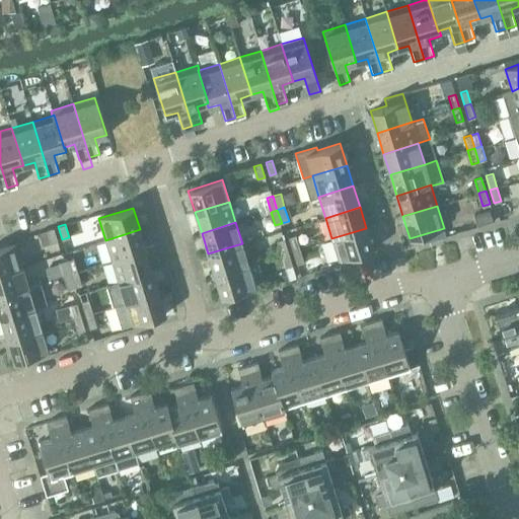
[(47,230),(51,243),(57,241),(53,228),(47,230)]
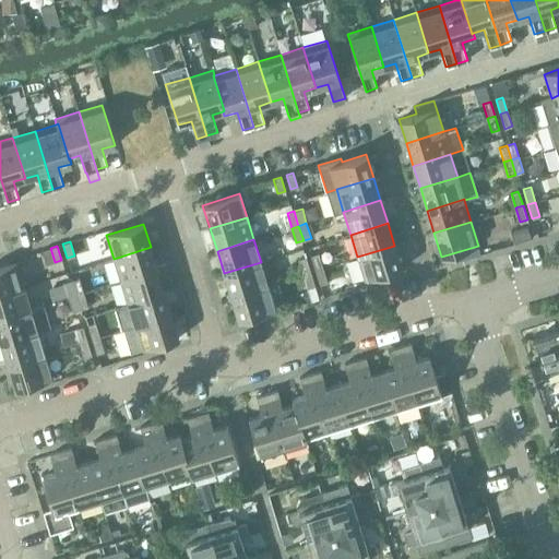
[(394,246),(357,257),(365,281),(402,269),(394,246)]
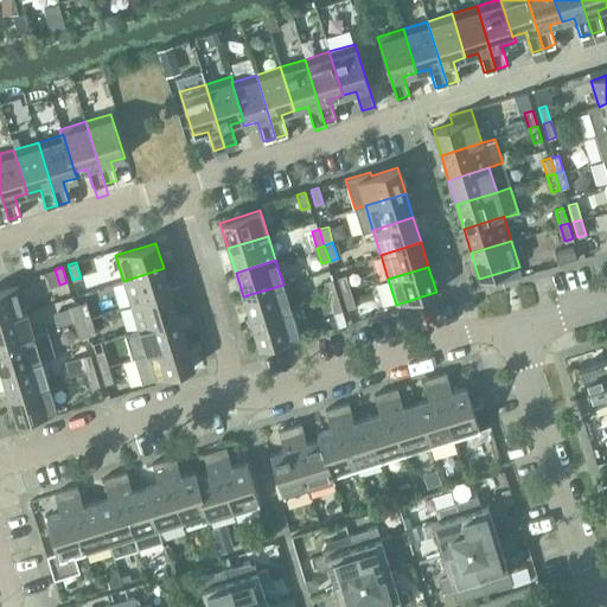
[(123,281),(131,305),(171,293),(164,268),(123,281)]
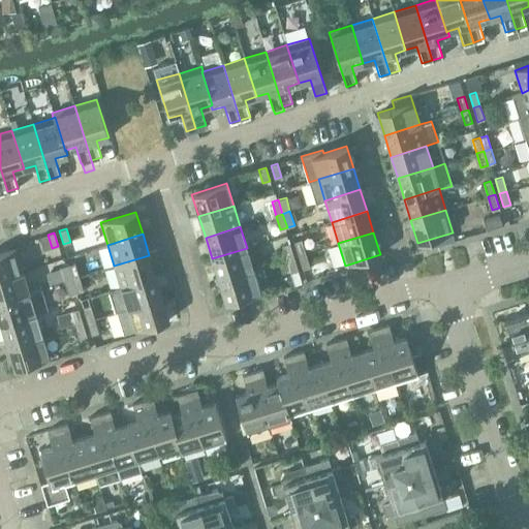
[(294,242),(299,255),(305,253),(301,240),(294,242)]
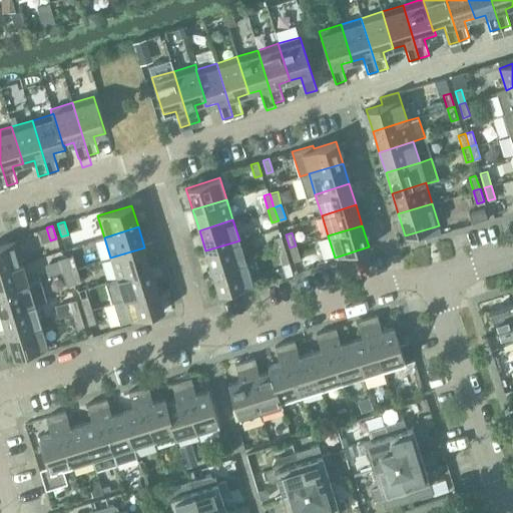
[(274,237),(278,251),(285,249),(281,235),(274,237)]
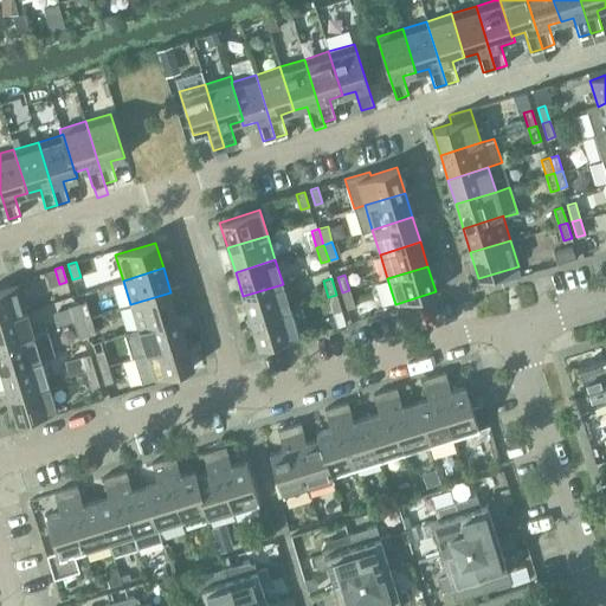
[(0,290),(0,317),(26,310),(18,284),(0,290)]
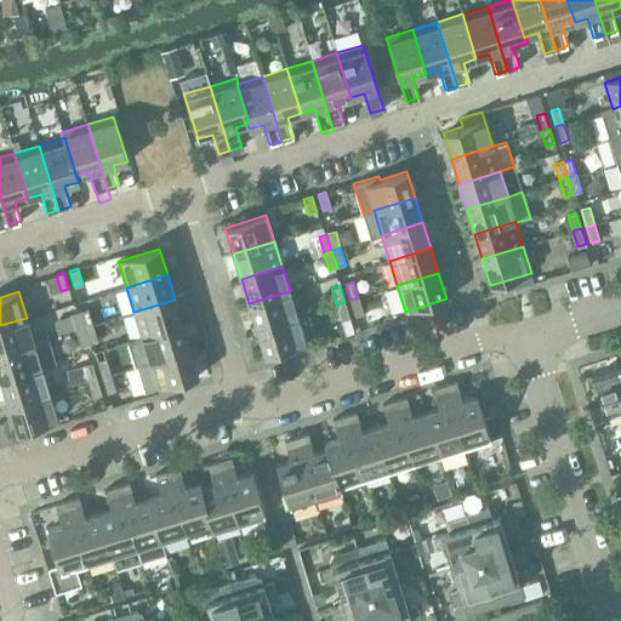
[(249,303),(256,329),(297,317),(290,291),(249,303)]
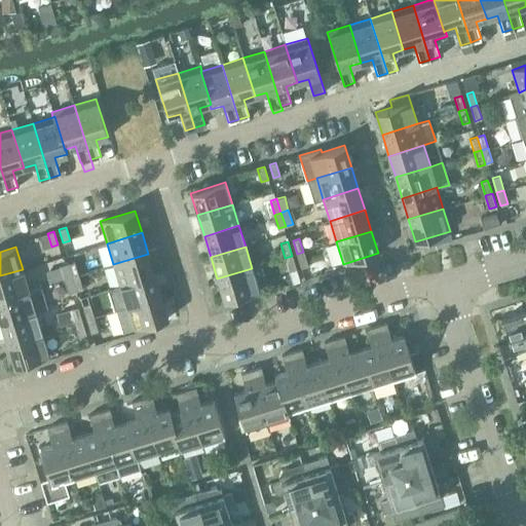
[(303,252),(297,254),(301,267),(307,265),(303,252)]
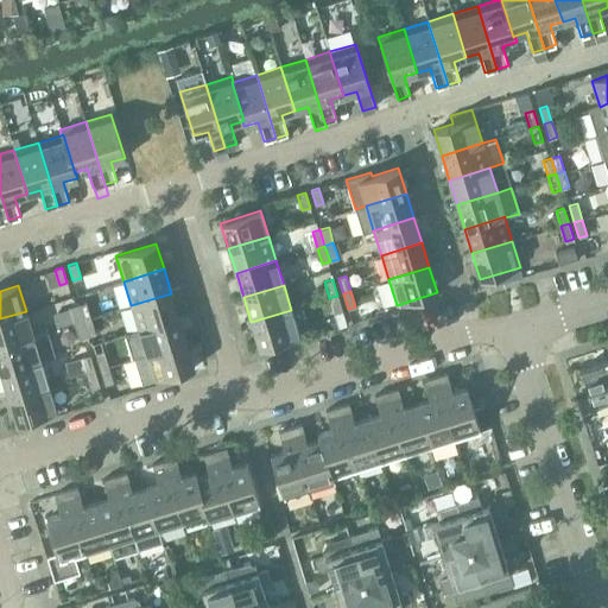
[(131,305),(138,330),(178,317),(171,293),(131,305)]
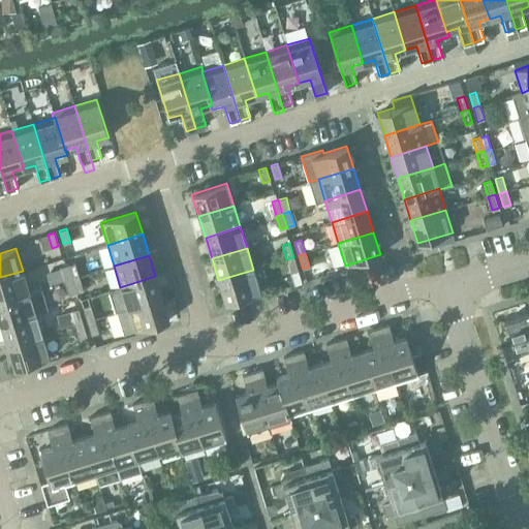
[(293,257),(286,259),(290,273),(298,271),(293,257)]
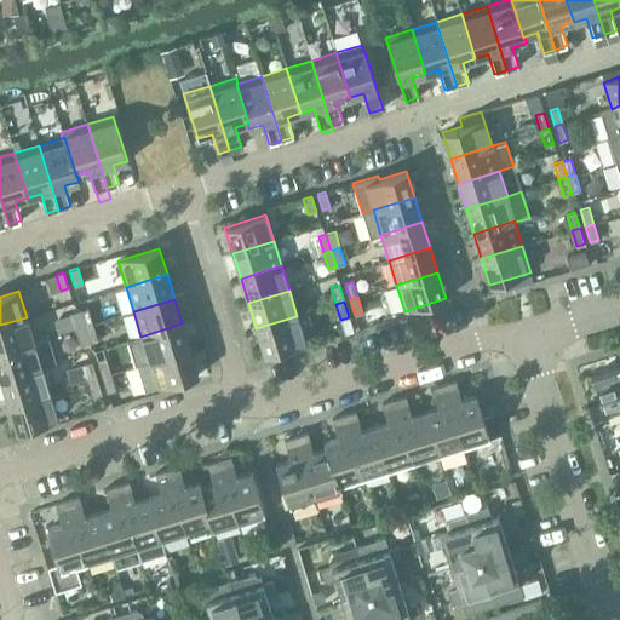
[(87,309),(79,311),(84,327),(92,325),(87,309)]
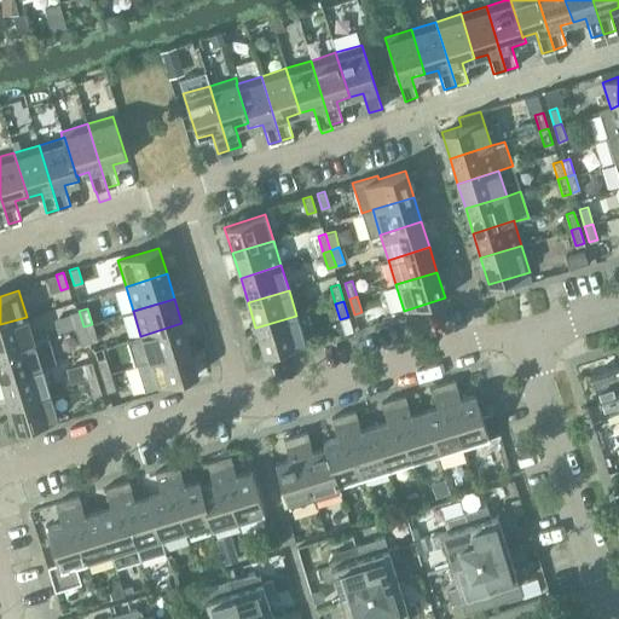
[(70,313),(75,329),(84,327),(79,311),(70,313)]
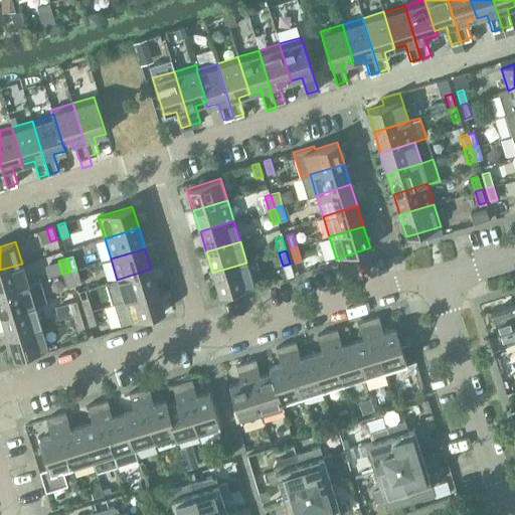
[(246,263),(212,273),(219,295),(253,284),(246,263)]
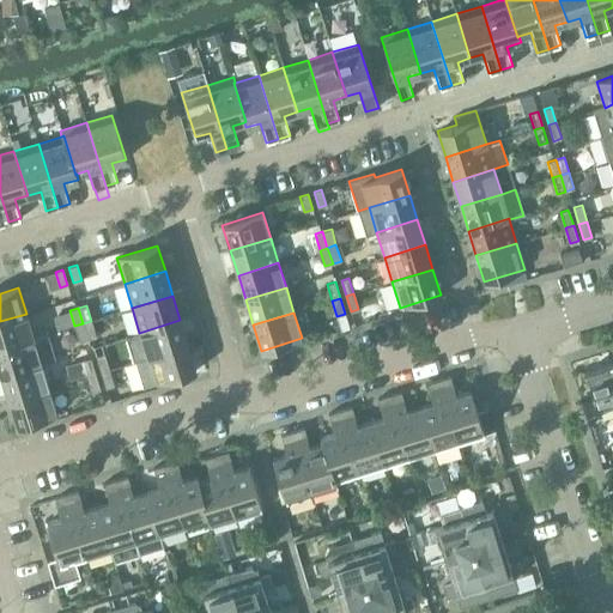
[(0,321),(0,349),(34,339),(26,314),(0,321)]
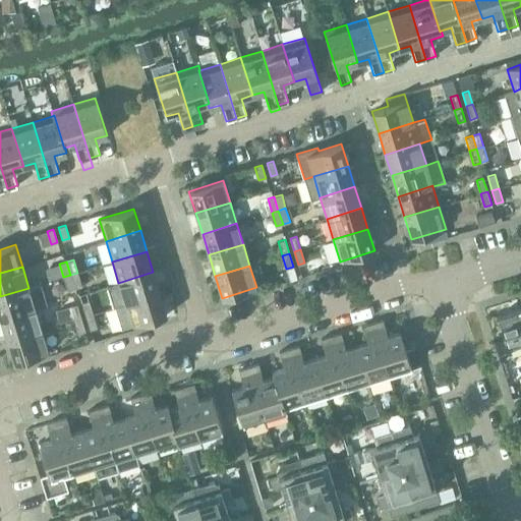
[(118,283),(125,304),(160,293),(153,272),(118,283)]
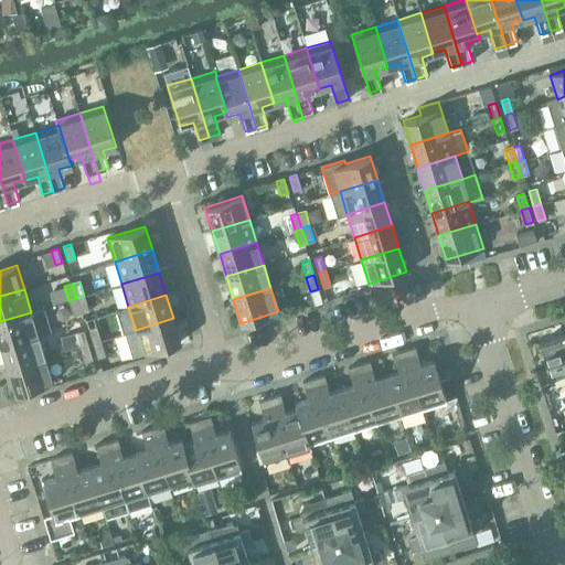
[(84,296),(76,298),(81,312),(88,310),(84,296)]
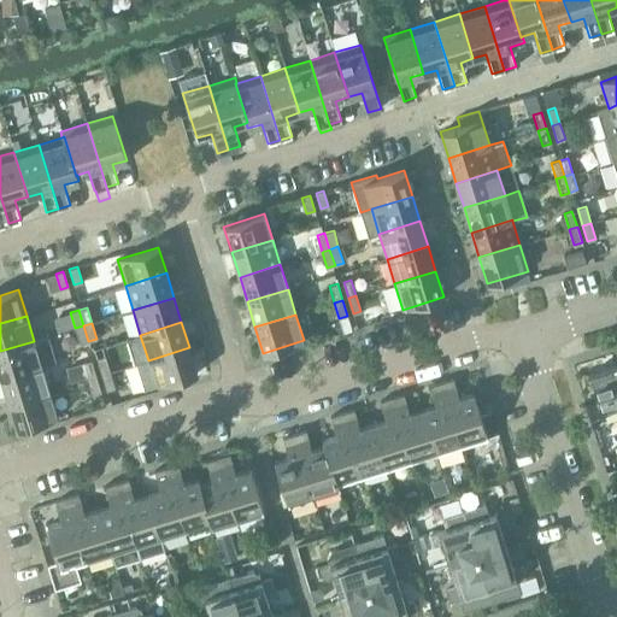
[(83,325),(75,328),(80,344),(88,341),(83,325)]
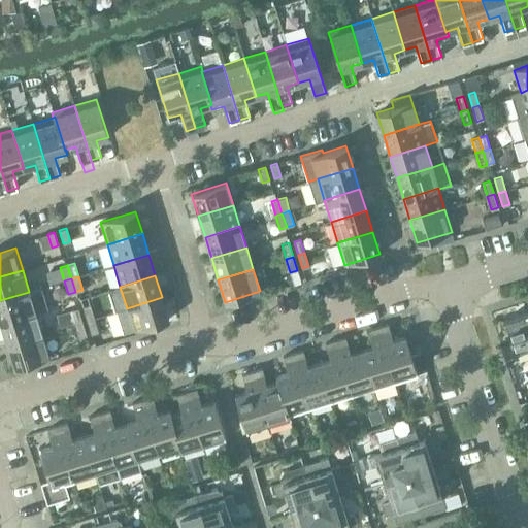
[(0,322),(0,324),(35,312),(47,309),(41,288),(29,292),(0,300),(0,322)]
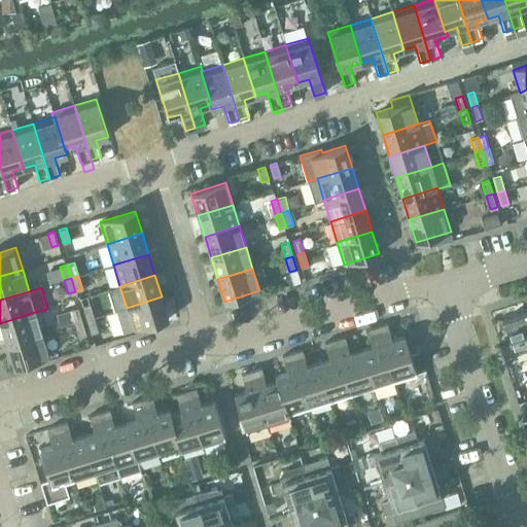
[(162,296),(127,308),(133,329),(168,319),(162,296)]
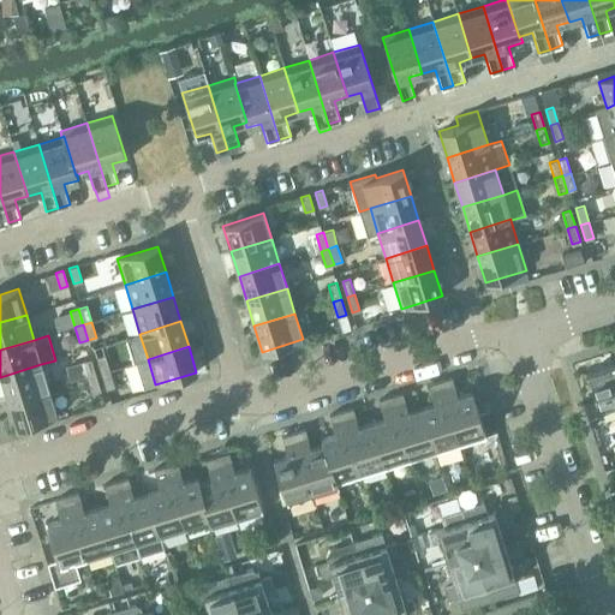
[(96,357),(101,374),(109,370),(105,354),(96,357)]
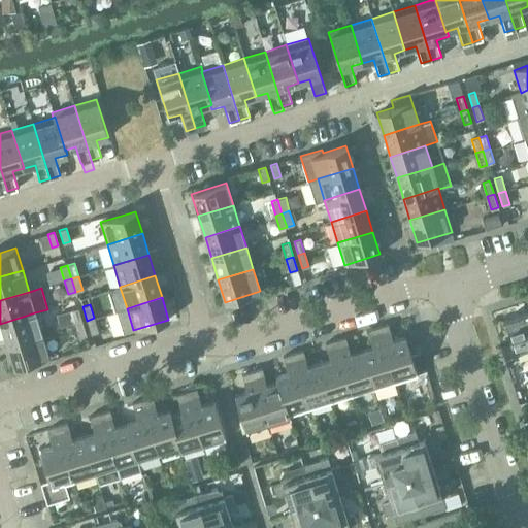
[(71,310),(75,324),(81,322),(77,308),(71,310)]
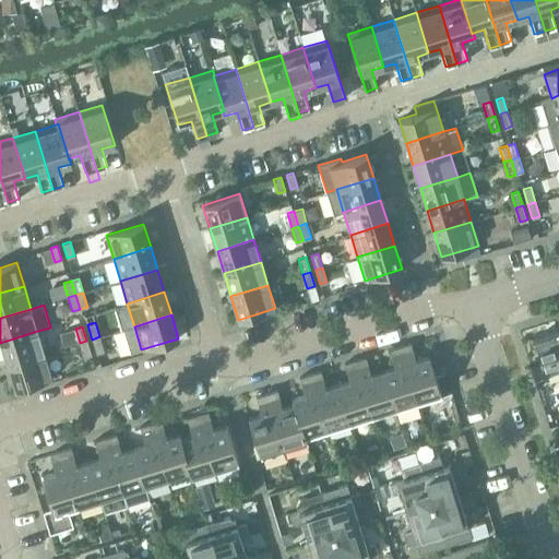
[(0,343),(8,365),(45,354),(37,331),(0,343)]
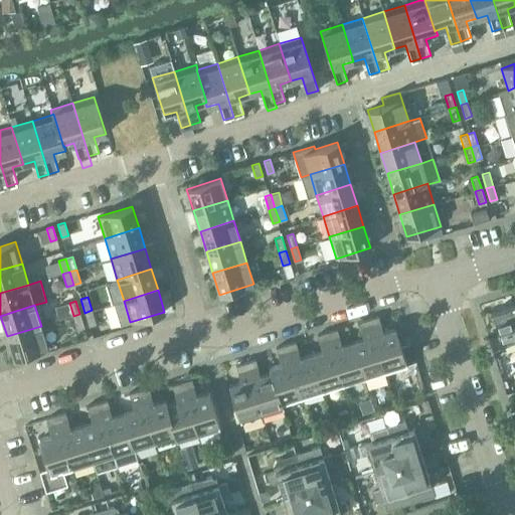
[(514,341),(514,312),(513,305),(491,312),(502,346),(514,341)]
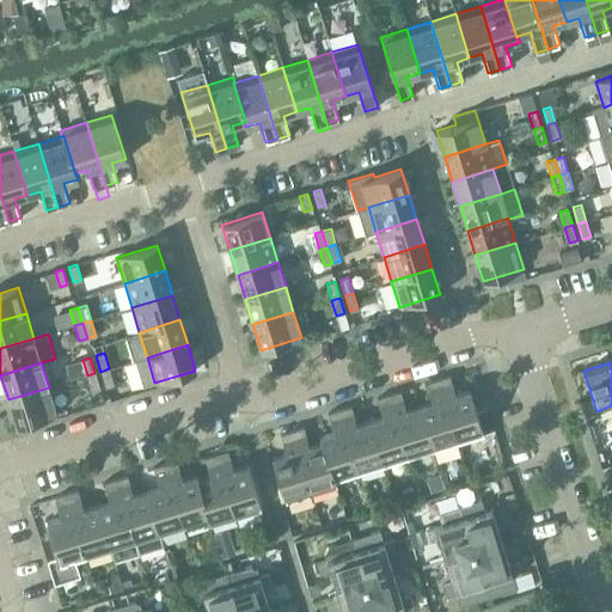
[(109,368),(101,372),(105,387),(114,385),(109,368)]
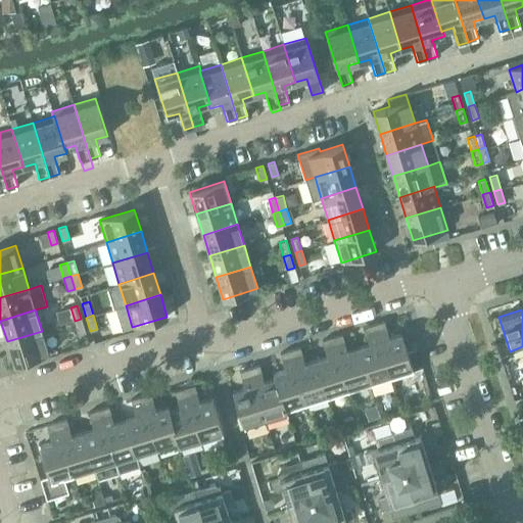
[(81,319),(75,321),(79,334),(86,332),(81,319)]
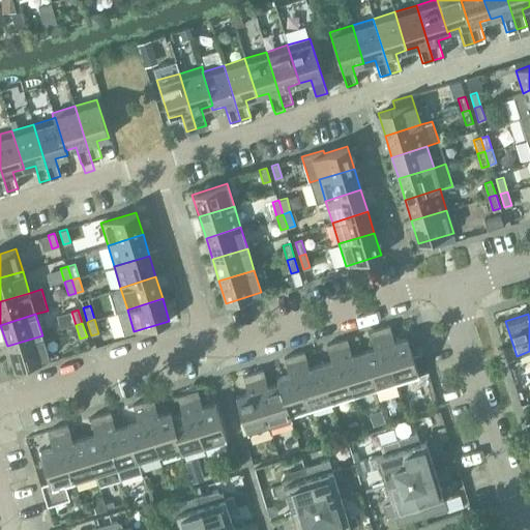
[(389,325),(379,328),(395,383),(418,376),(407,337),(394,342),(389,325)]
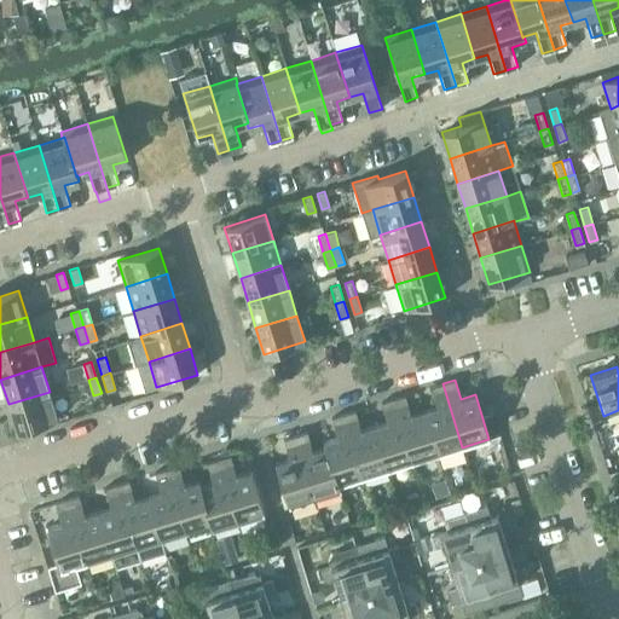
[(437,406),(424,410),(438,455),(462,447),(443,383),(431,387),(437,406)]
